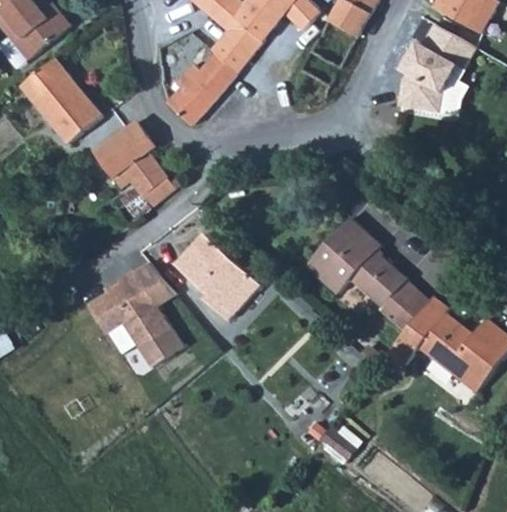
[(0,27),(33,0),(0,0),(0,27)]
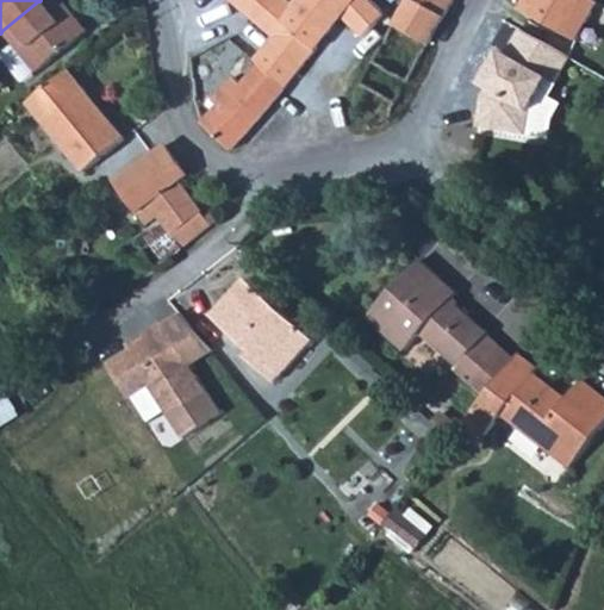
[(47,0),(39,0),(0,32),(1,35),(47,0)]
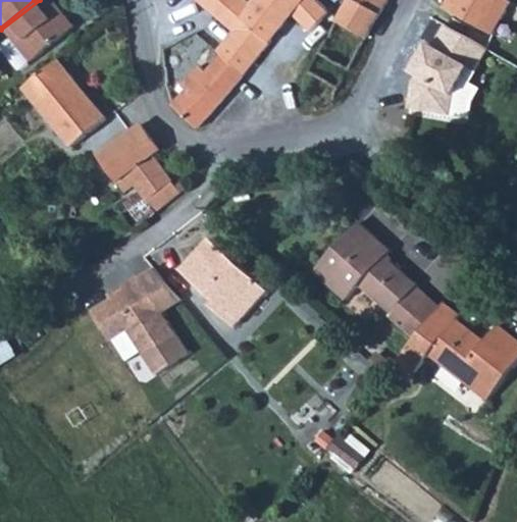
[(28,62),(70,29),(59,13),(54,16),(47,7),(41,0),(40,0),(1,30),(28,62)]
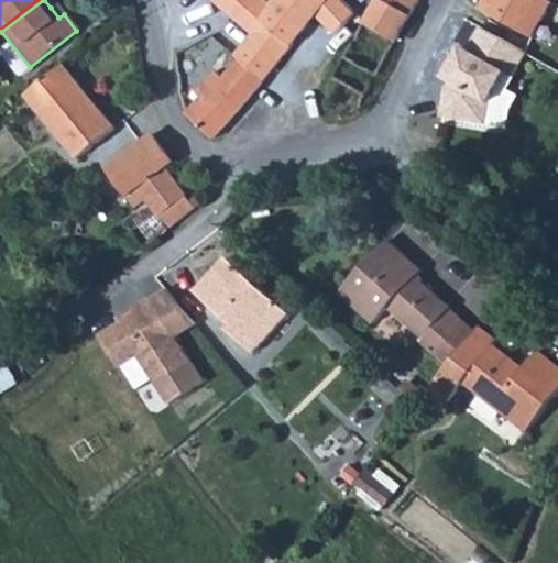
[(234,58),(261,85),(293,51),(258,18),(237,0),(207,0),(249,34),(231,55),(234,58)]
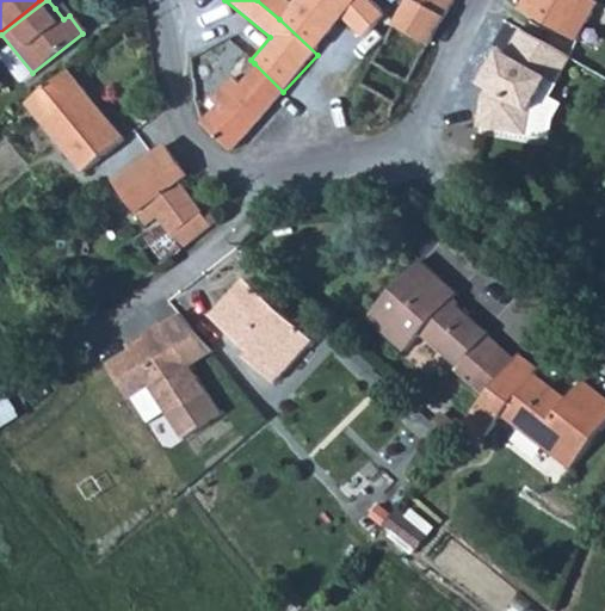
[(283,0),(257,0),(279,19),(318,55),(346,24),(362,38),(378,13),(365,1),(363,0),(295,0),(291,6),(283,0)]
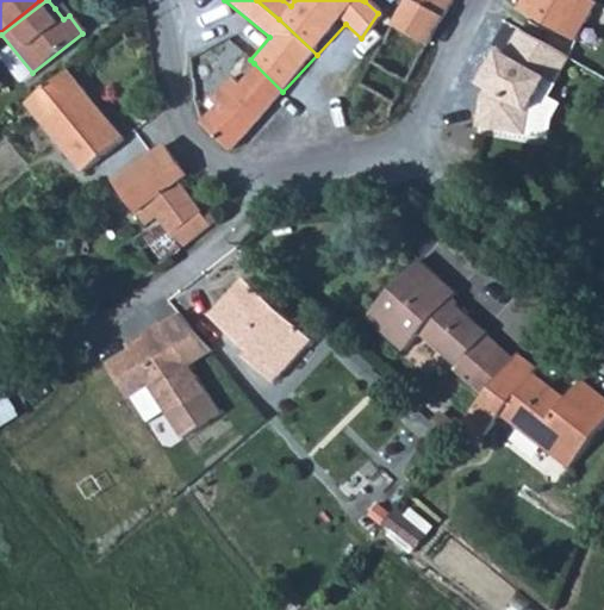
[(441,17),(448,0),(402,0),(403,1),(391,24),(425,43),(441,17)]
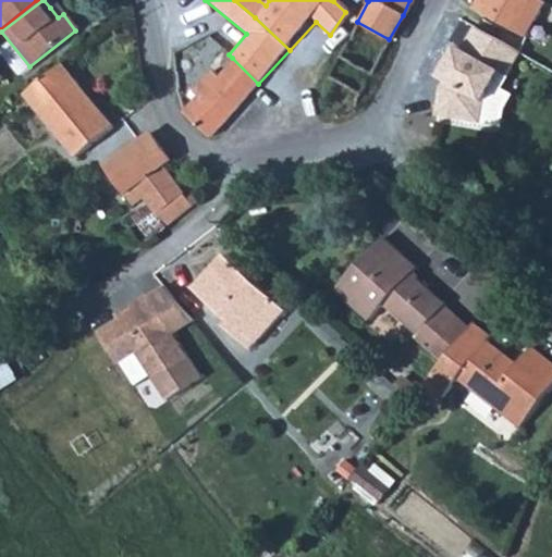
[(522,35),(540,0),(471,0),(468,7),(522,35)]
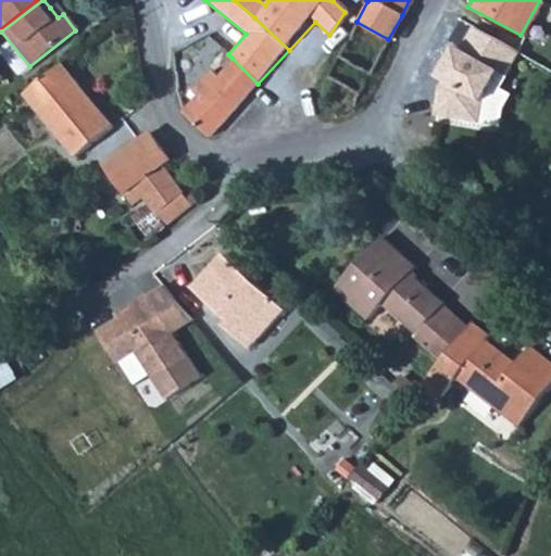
[(402,15),(388,39),(387,42),(396,47),(410,21),(402,15)]
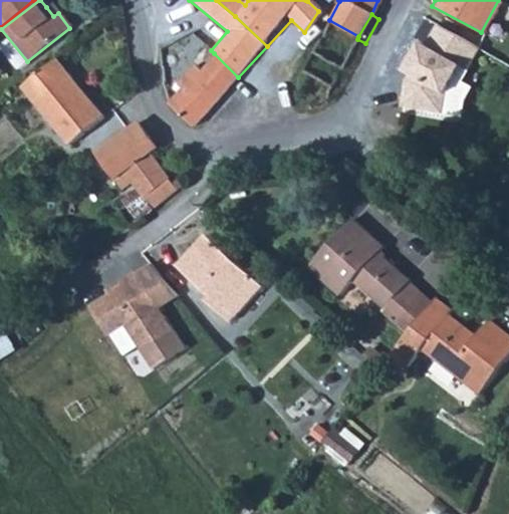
[(328,91),(357,39),(358,36),(329,20),(326,19),(298,74),(300,75),(328,91)]
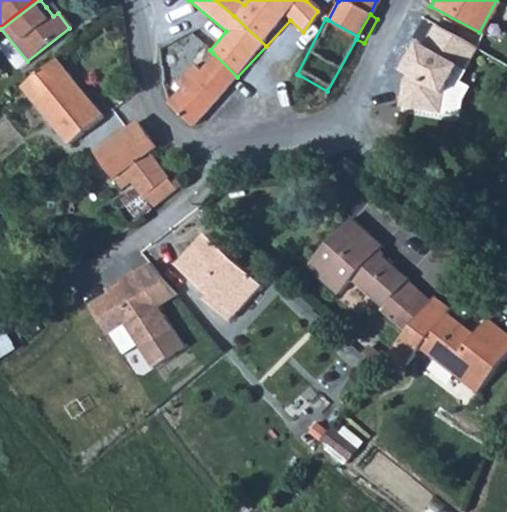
[(474,46),(432,23),(421,44),(416,41),(406,59),(411,62),(405,72),(401,79),(398,105),(438,111),(441,91),(455,64),(462,67),(474,46)]
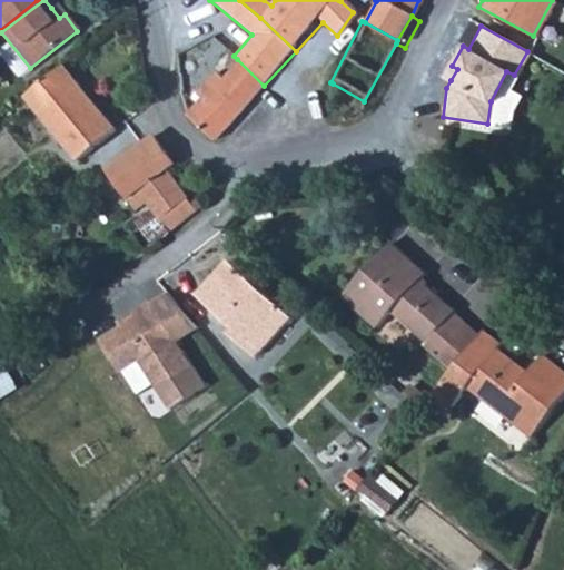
[(185,116),(211,140),(264,86),(237,59),(220,79),(213,72),(195,92),(200,97),(185,116)]
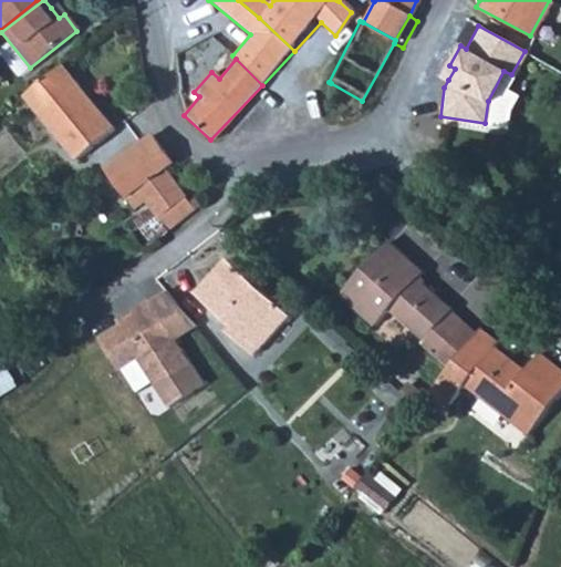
[(455,69),(449,65),(443,76),(448,80),(455,69)]
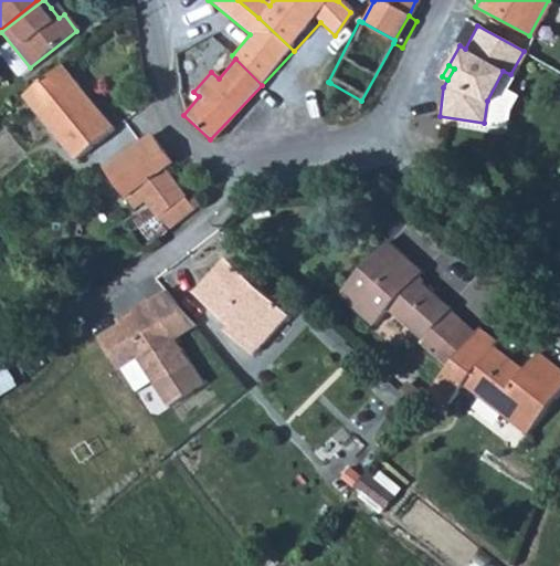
[(23,101),(63,71),(60,66),(20,96),(23,101)]
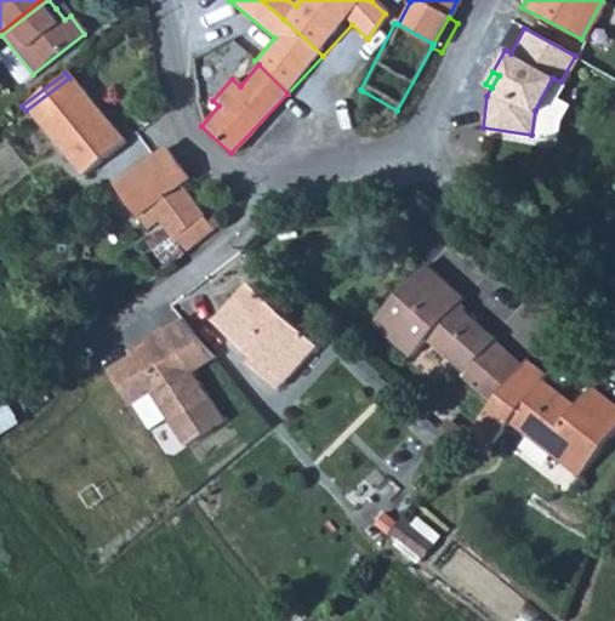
[(77,177),(120,143),(69,78),(26,110),(77,177)]
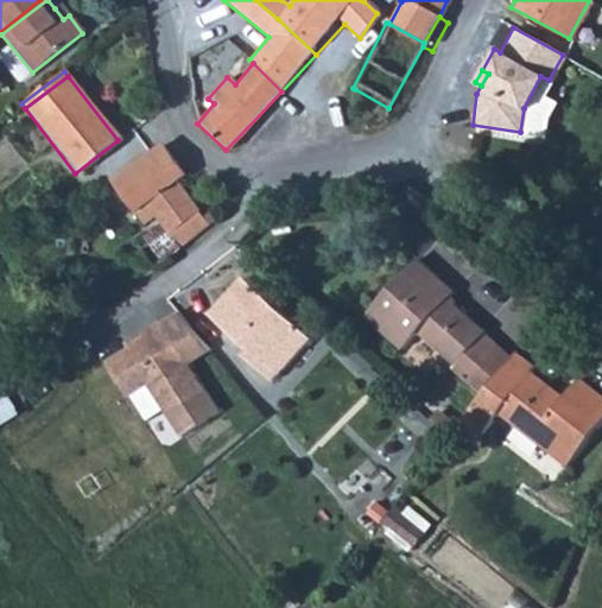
[(108,183),(130,213),(171,183),(179,177),(158,147),(108,183)]
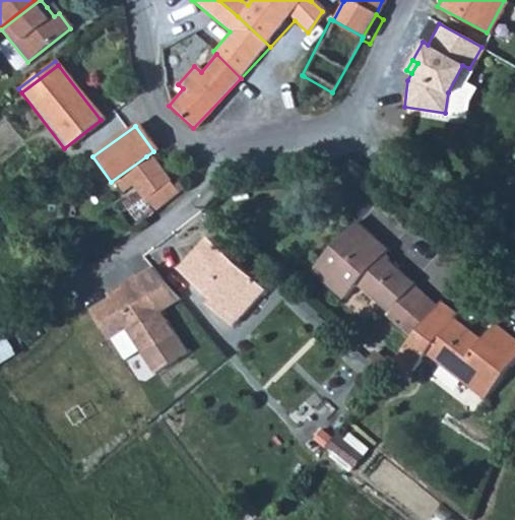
[(146,156),(111,182),(128,207),(140,199),(150,213),(175,194),(146,156)]
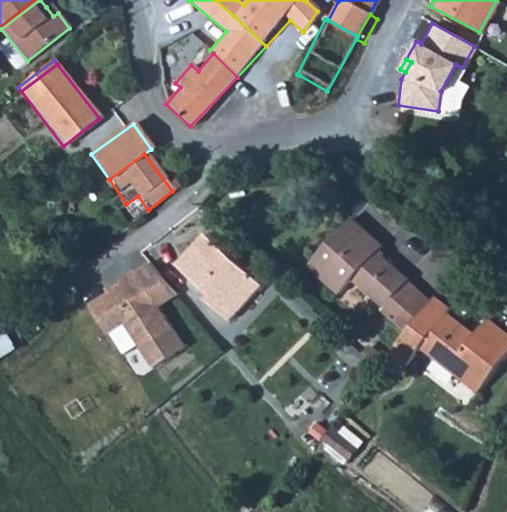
[(408,330),(433,301),(410,283),(415,278),(381,251),(387,243),(352,216),(312,267),(346,294),(357,280),(388,305),(384,310),(408,330)]
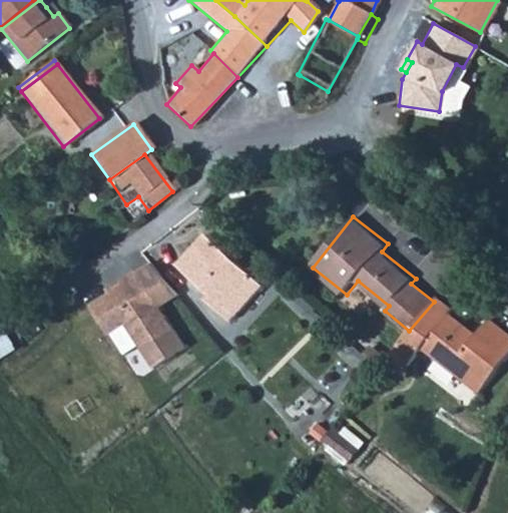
[(213,291),(208,297),(233,319),(263,285),(207,235),(181,267),(207,290),(209,288),(213,291)]
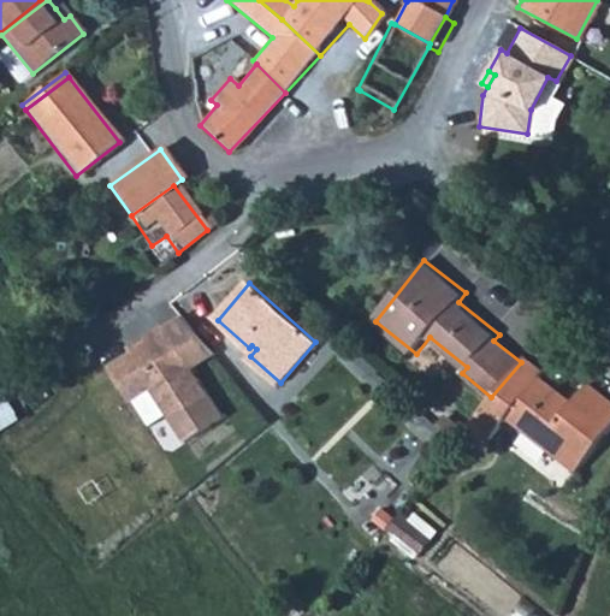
[(190,317),(112,360),(164,455),(226,421),(197,368),(213,360),(190,317)]
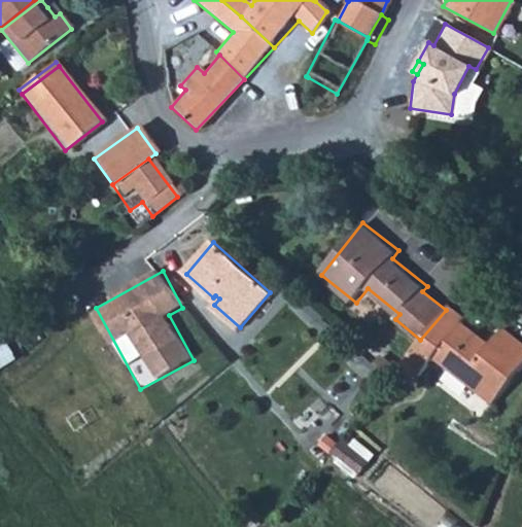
[(462,320),(447,308),(446,310),(420,340),(402,363),(416,376),(431,357),(490,406),(521,365),(521,348),(499,330),(484,350),(475,343),(478,340),(459,324),(462,320)]
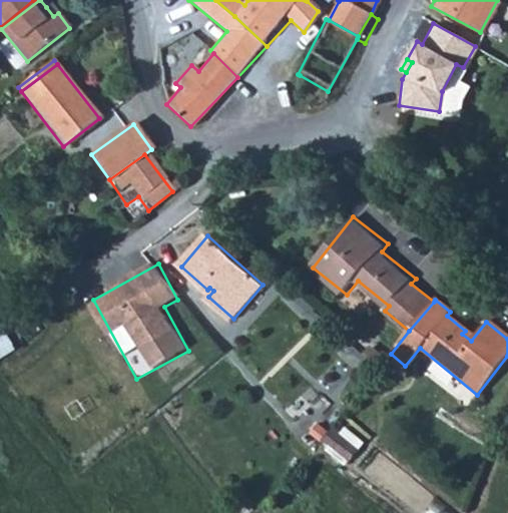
[(0,359),(15,350),(0,325),(0,359)]
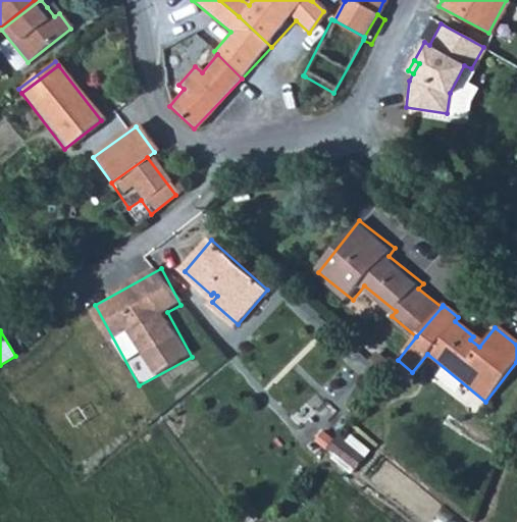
[(398,360),(390,370),(404,382),(412,372),(398,360)]
